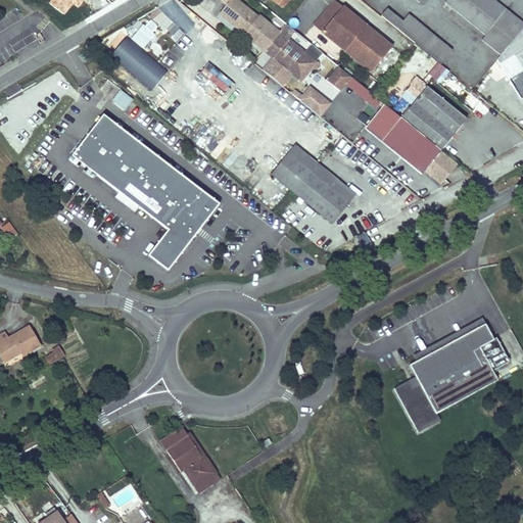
[(221,0),(227,5),(220,14),(240,32),(242,30),(246,33),(244,35),(243,37),(263,52),(279,33),(259,16),(258,18),(236,0),(221,0)]
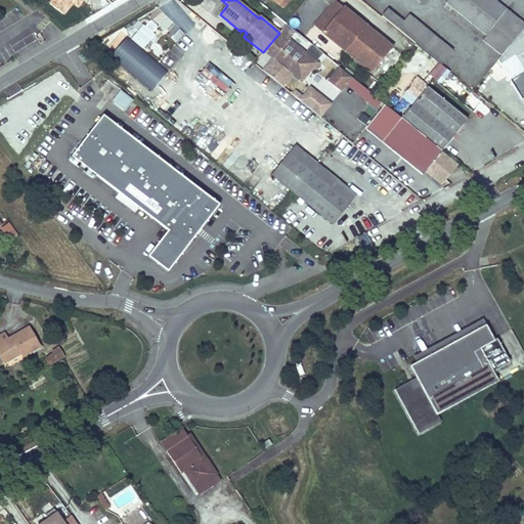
[(481,42),(491,49),(519,20),(493,0),(447,0),(445,3),(486,36),(481,42)]
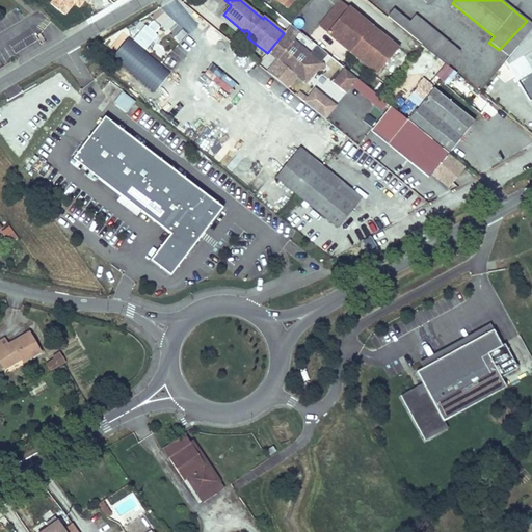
[(328,33),(349,7),(341,1),(319,27),(313,35),(321,43),(345,62),(352,53),(328,33)]
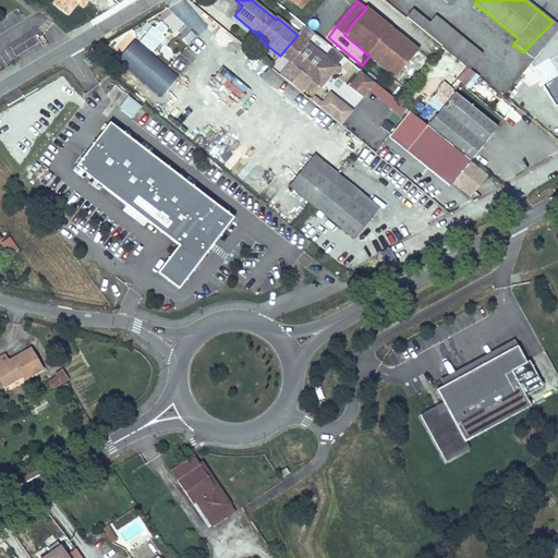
[(366,8),(344,35),(370,56),(396,77),(417,50),(366,8)]
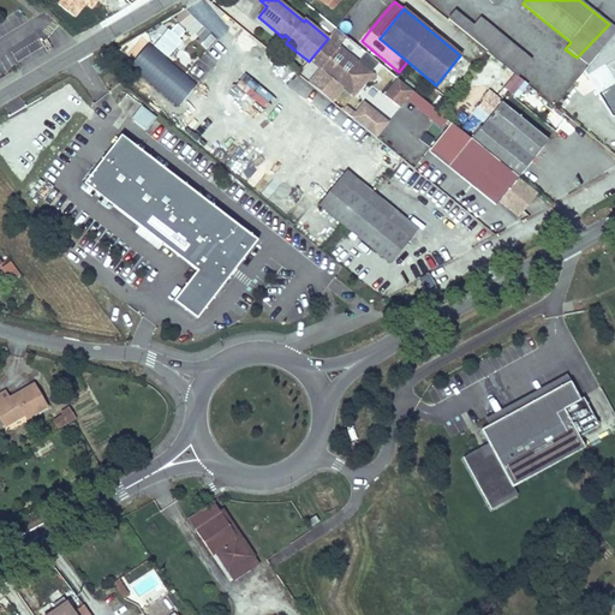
[(452,11),(446,18),(487,52),(517,76),(530,60),(478,17),(470,27),(452,11)]
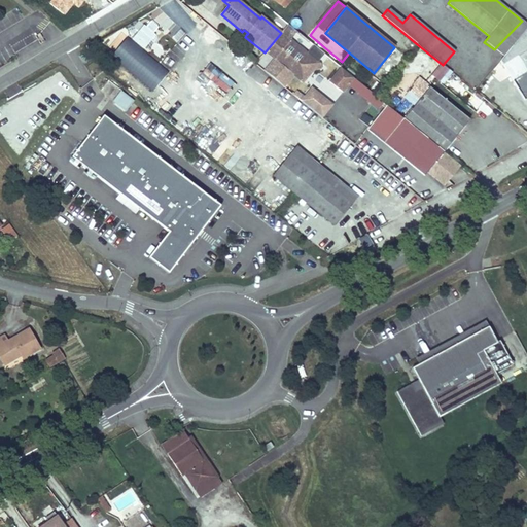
[(526,25),(522,21),(494,49),(503,58),(500,60),(514,81),(524,99),(526,97),(526,25)]
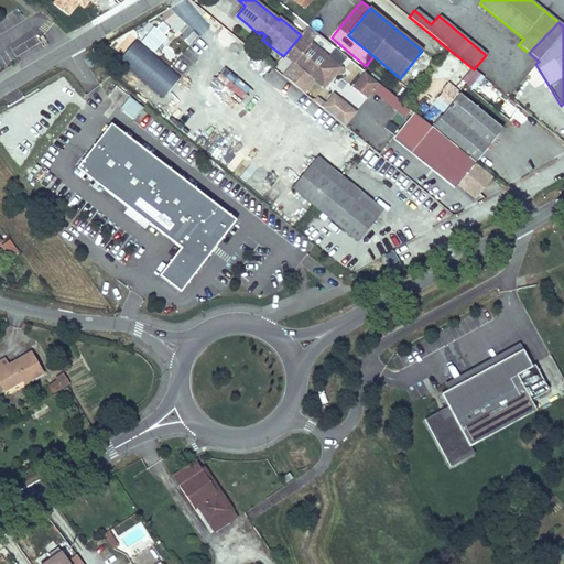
[(318,34),(308,26),(301,35),(283,56),(293,65),(283,77),(304,95),(314,82),(324,89),(336,75),(344,74),(343,68),(340,67),(311,43),(315,38),(318,34)]
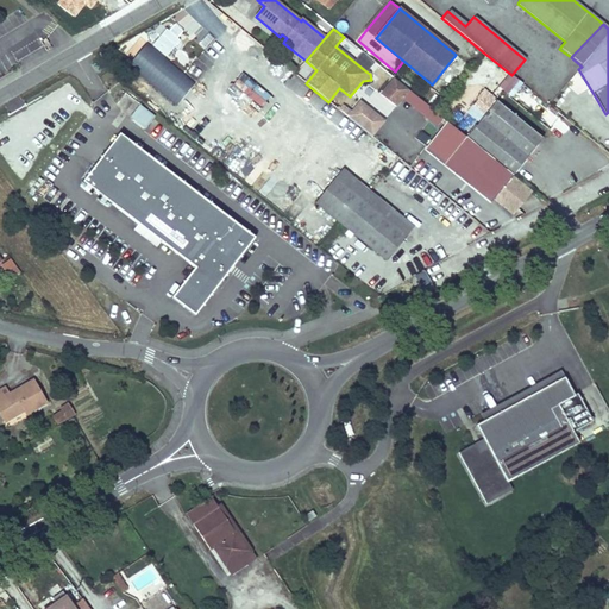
[(395,80),(389,75),(383,82),(389,87),(395,80)]
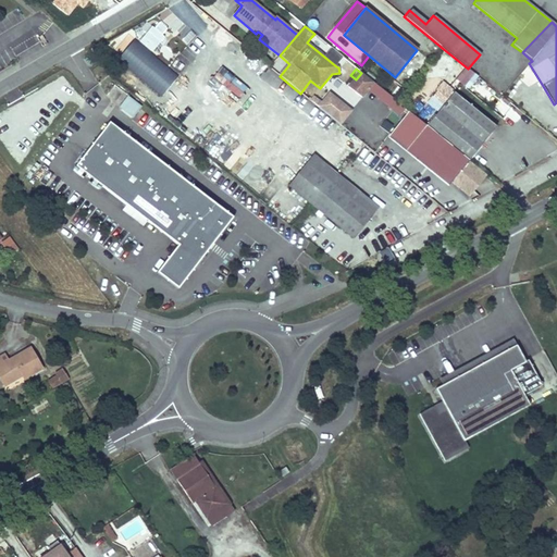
[(510,70),(496,85),(504,91),(517,75),(510,70)]
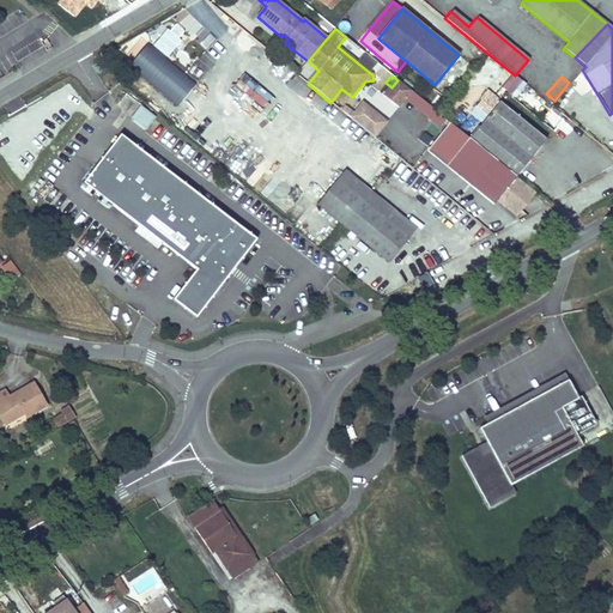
[(487,116),(469,139),(516,177),(546,140),(499,102),(493,97),(487,105),(481,101),(477,107),(487,116)]
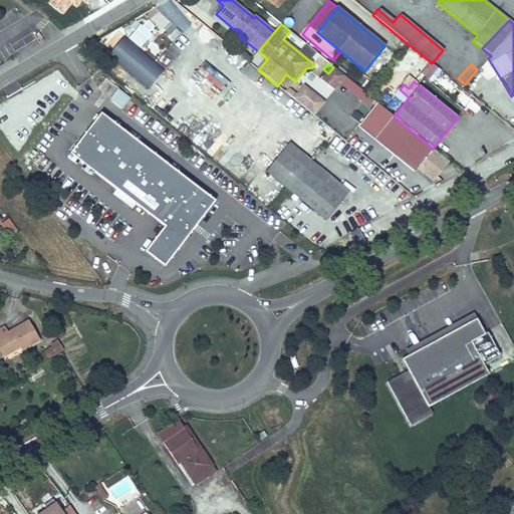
[(304,87),(294,99),(298,103),(313,115),(323,103),(304,87)]
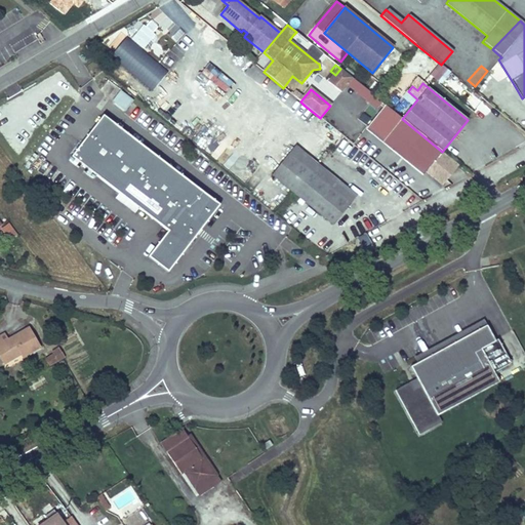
[(121,90),(112,103),(125,112),(134,101),(121,90)]
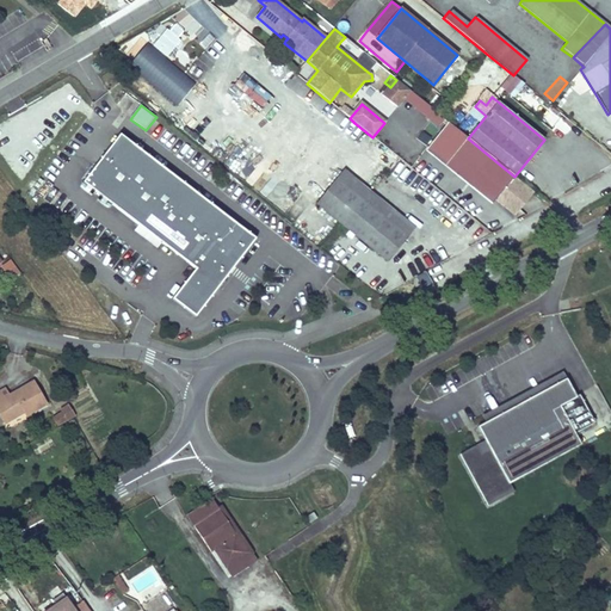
[(449,161),(468,139),(449,123),(431,146),(449,161)]
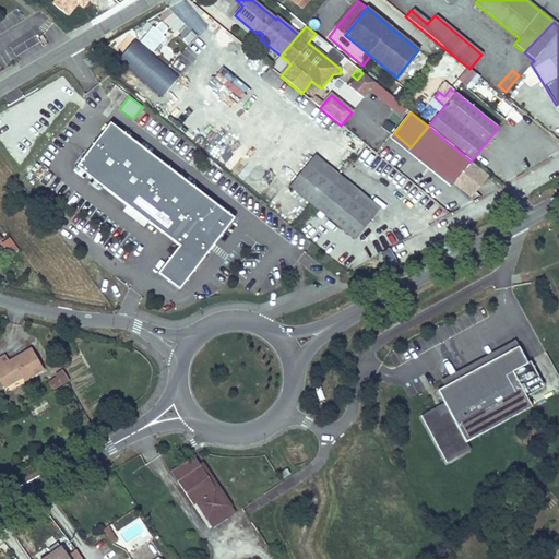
[(234,216),(109,121),(75,166),(127,204),(123,210),(143,225),(147,221),(179,245),(158,272),(179,288),(234,216)]
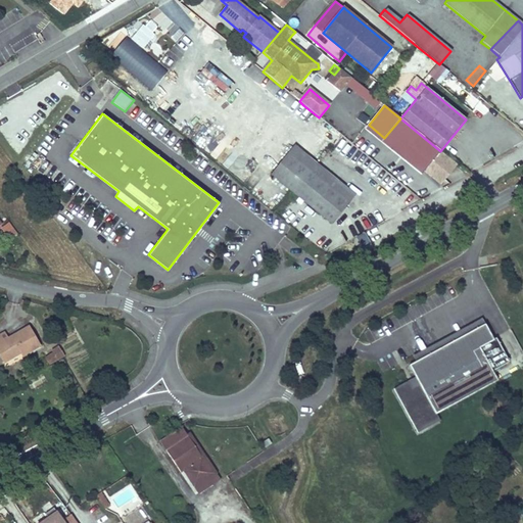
[(456,164),(440,151),(400,119),(384,138),(424,171),(427,167),(434,173),(430,177),(439,185),(449,173),(456,164)]
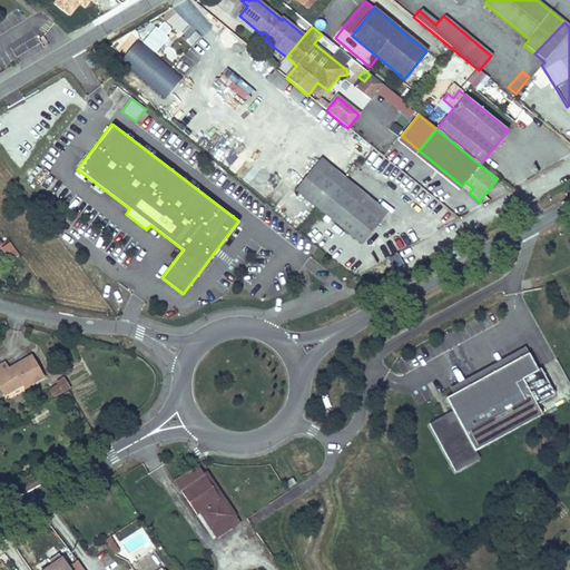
[(321,159),(314,167),(381,220),(387,212),(321,159)]
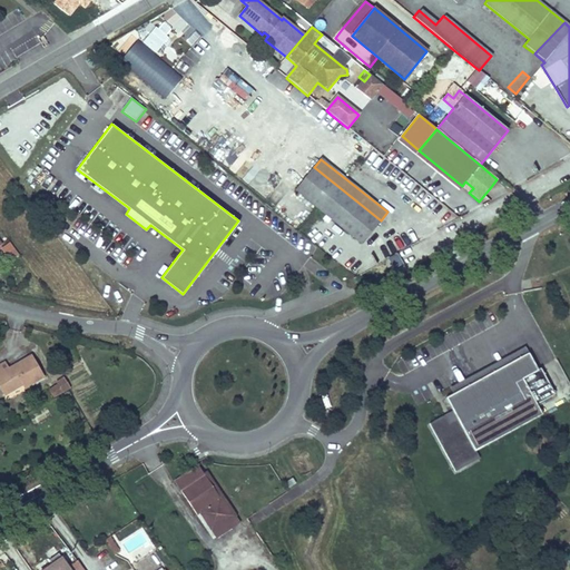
[(314,167),(296,189),(362,243),(381,220),(314,167)]
